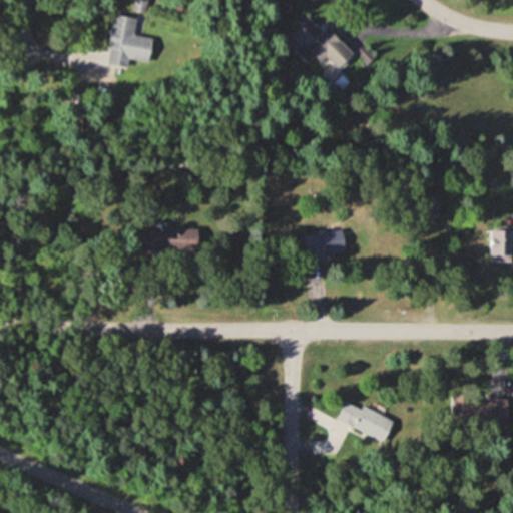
[(290,33),(301,44),(295,50),(306,61),(313,55),(320,62),(326,56),(338,68),(351,55),(311,13),(290,33)]
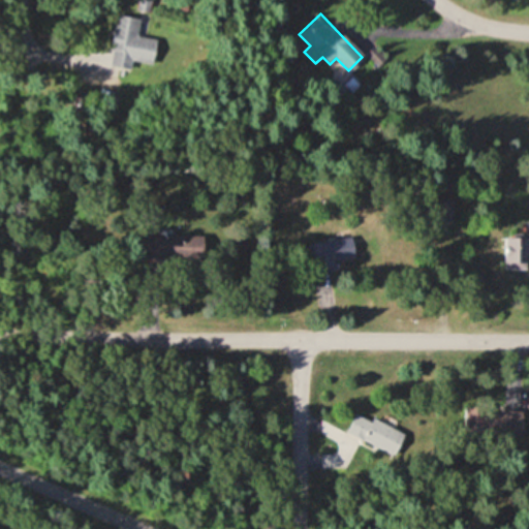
[(153,64),(157,38),(137,36),(141,19),(115,14),(109,66),(131,69),(132,61),(153,64)]
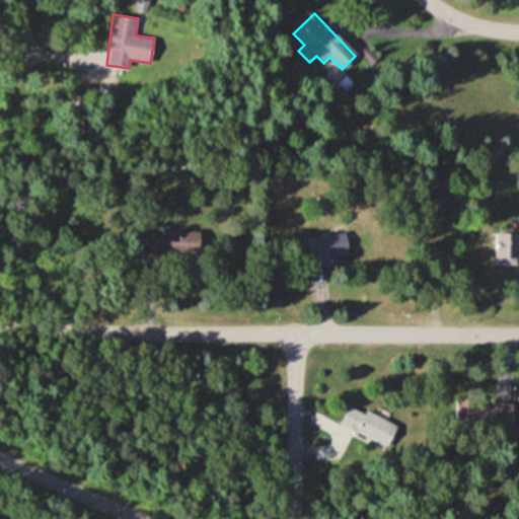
[(493,234),(499,263),(518,258),(518,218),(516,220),(517,229),(493,234)]
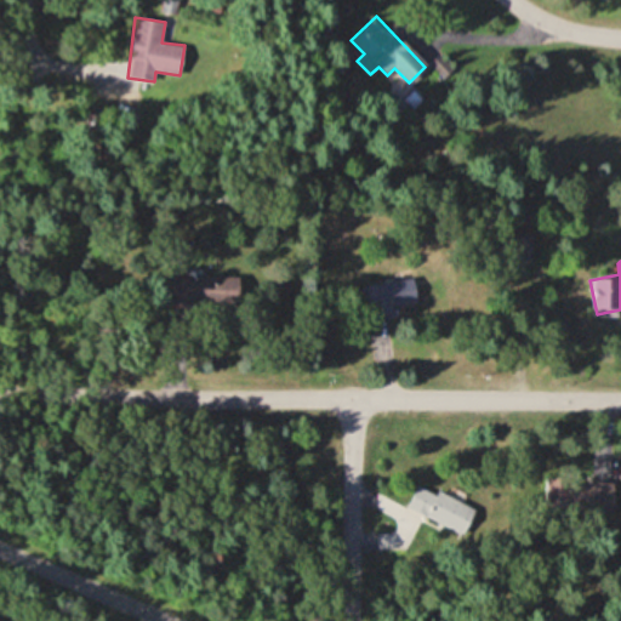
[(420,308),(415,277),(364,285),(369,315),(420,308)]
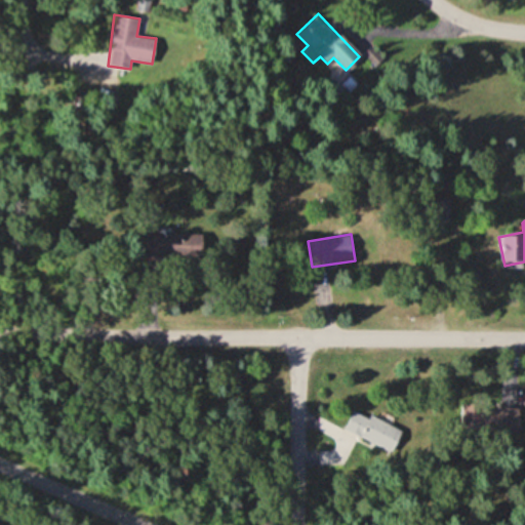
[(519,409),(473,409),(473,430),(519,431),(519,409)]
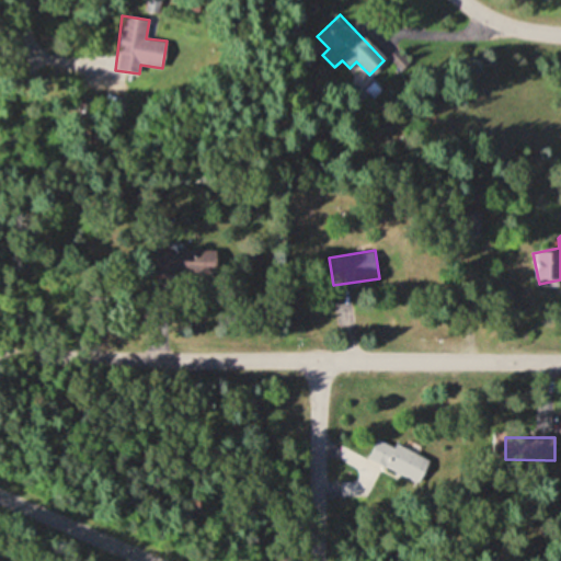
[(411,457),(376,441),(366,461),(401,479),(411,457)]
